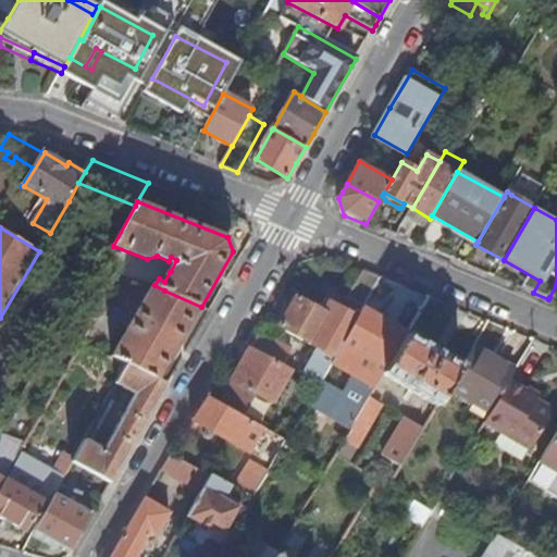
[(125,268),(103,262),(99,271),(121,276),(125,268)]
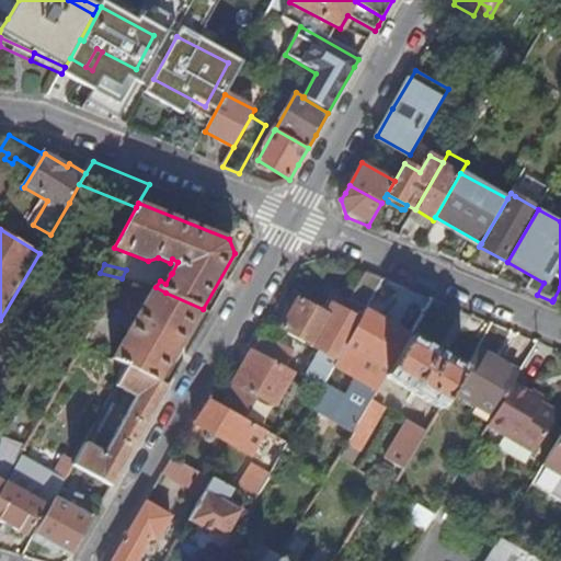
[(366,272),(351,301),(350,301),(366,310),(384,278),(366,272)]
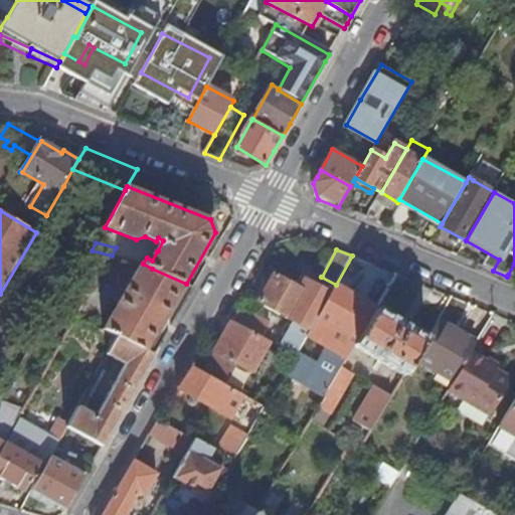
[(121,303),(105,330),(119,337),(148,352),(186,284),(152,269),(143,264),(124,297),(119,294),(115,300),(121,303)]
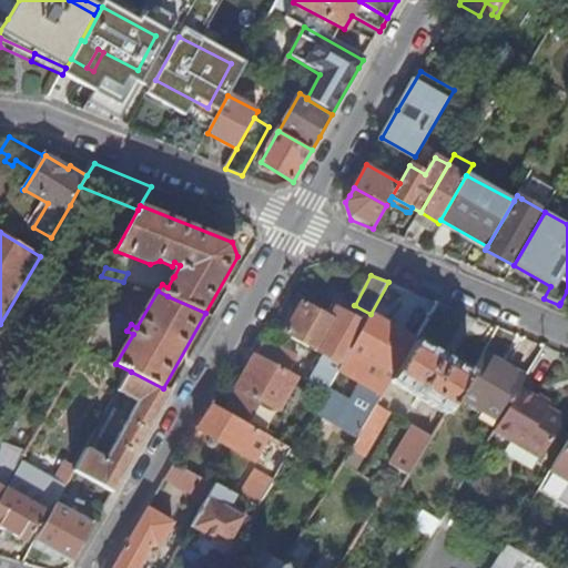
[(327,392),(359,334),(332,317),(325,314),(304,302),(286,334),(324,355),(310,383),(311,383),(327,392)]
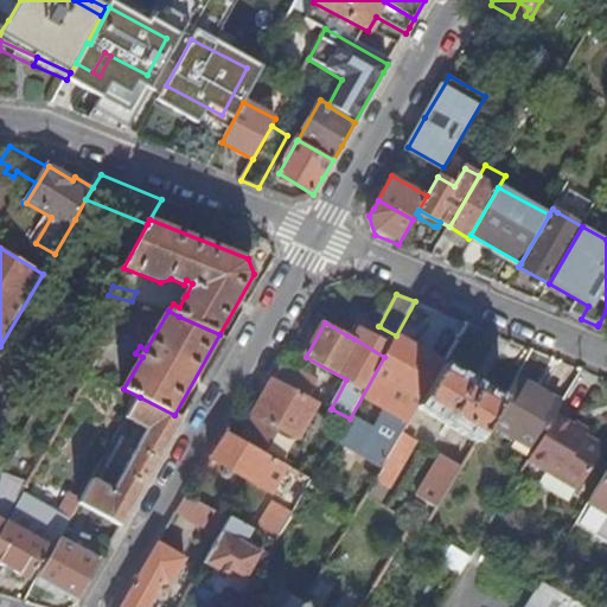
[(384,357),(390,347),(359,330),(355,339),(384,357)]
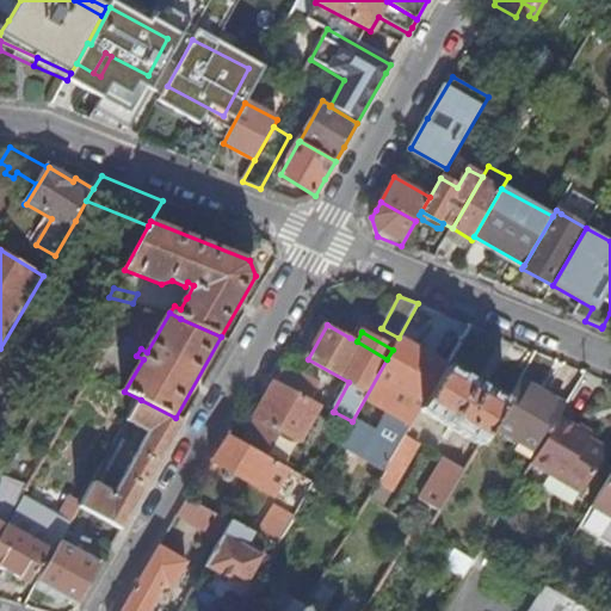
[(399,338),(393,350),(387,359),(352,421),(345,434),(337,448),(384,476),(387,471),(407,437),(423,411),(448,366),(399,338)]
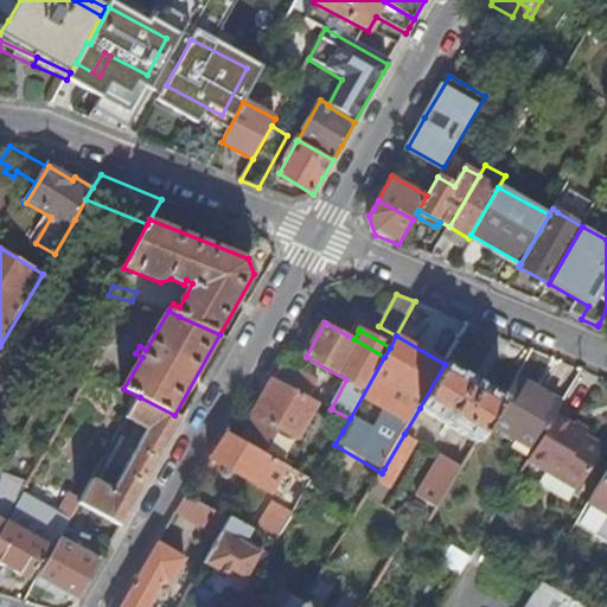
[(317,379),(285,363),(275,379),(308,397),(317,379)]
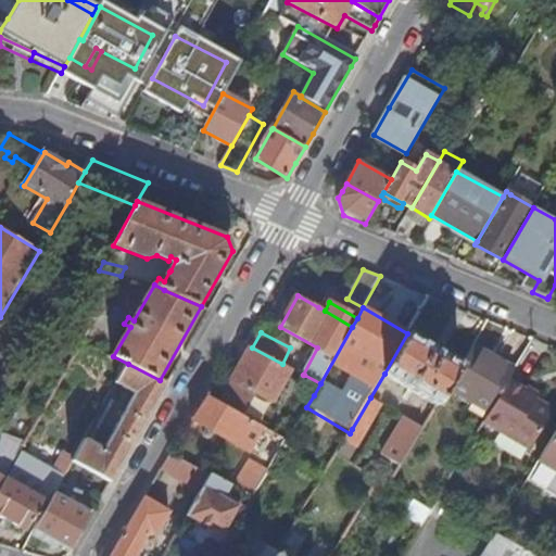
[(384,374),(438,405),(449,388),(462,366),(407,333),(384,374)]
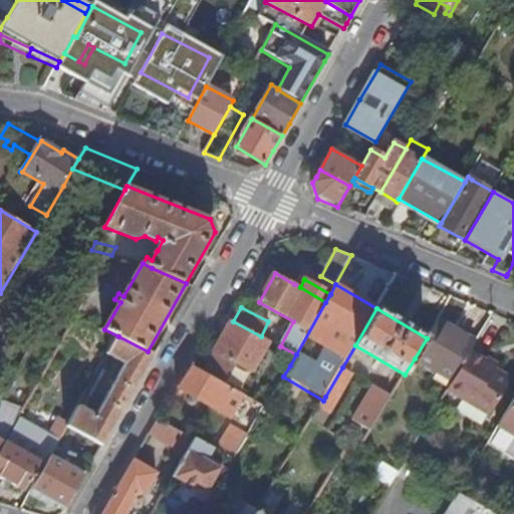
[(452,333),(454,329),(438,320),(427,338),(415,358),(453,380),(470,352),(474,345),(452,333)]
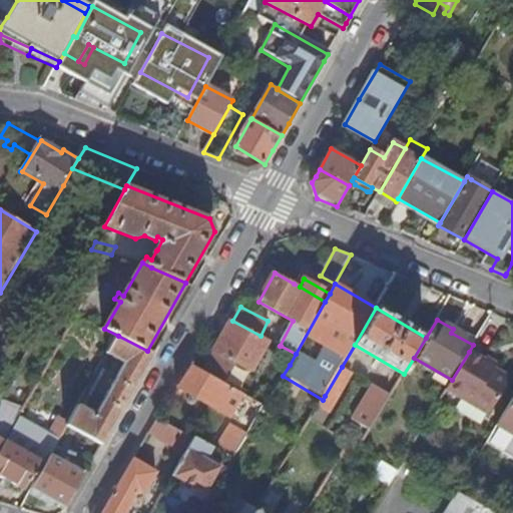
[(270,341),(261,336),(232,321),(214,352),(252,372),(270,341)]
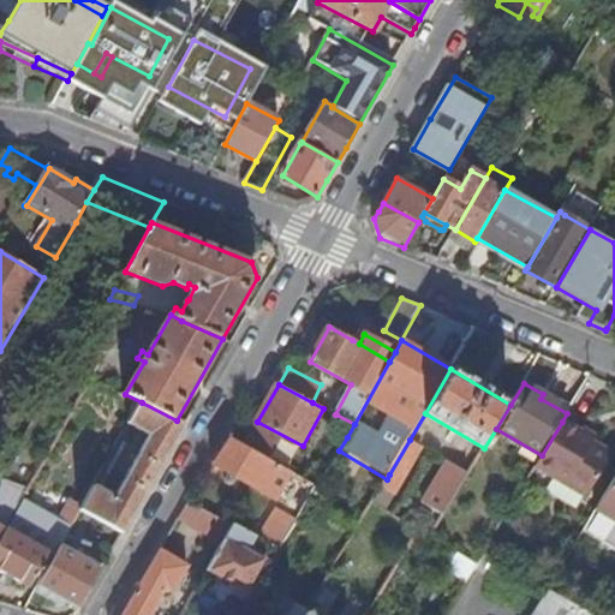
[(142,402),(130,424),(151,435),(115,499),(95,488),(82,511),(125,533),(150,489),(186,425),(177,421),(142,402)]
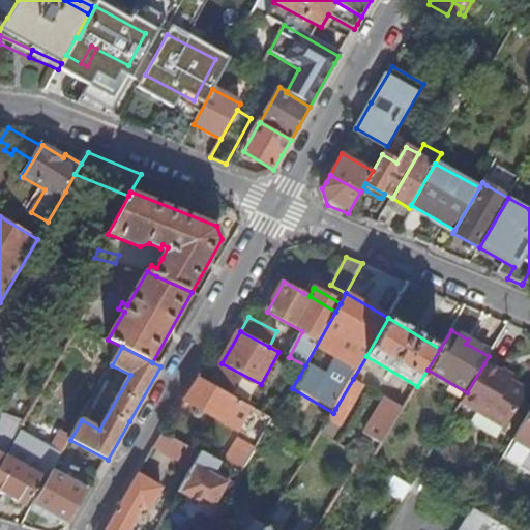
[(284,369),(299,377),(305,365),(290,357),(284,369)]
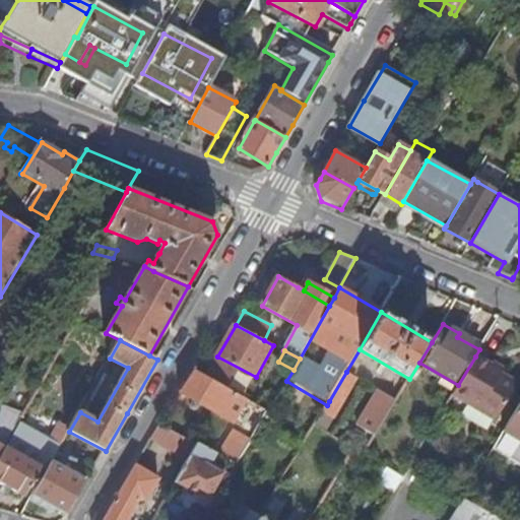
[(452,397),(493,419),(513,381),(484,366),(486,363),(475,356),(458,385),(452,397)]
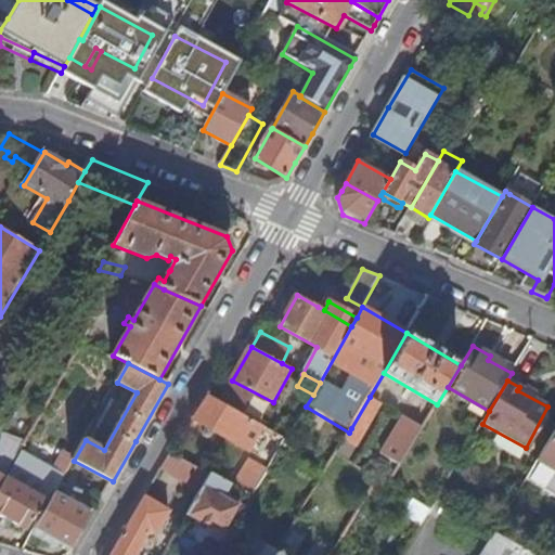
[(193,418),(207,426),(216,430),(249,450),(262,426),(208,396),(193,418)]
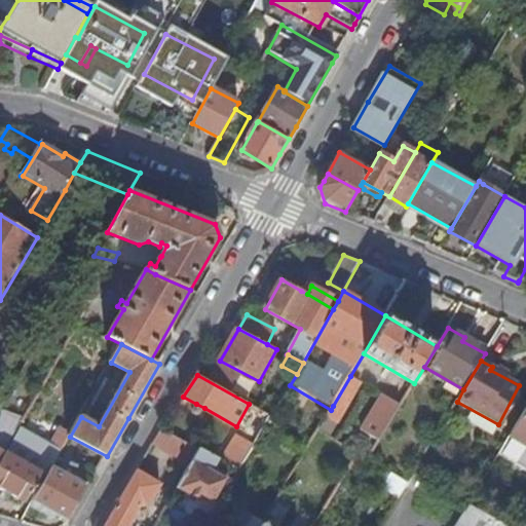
[(362,382),(350,376),(333,406),(344,413),(362,382)]
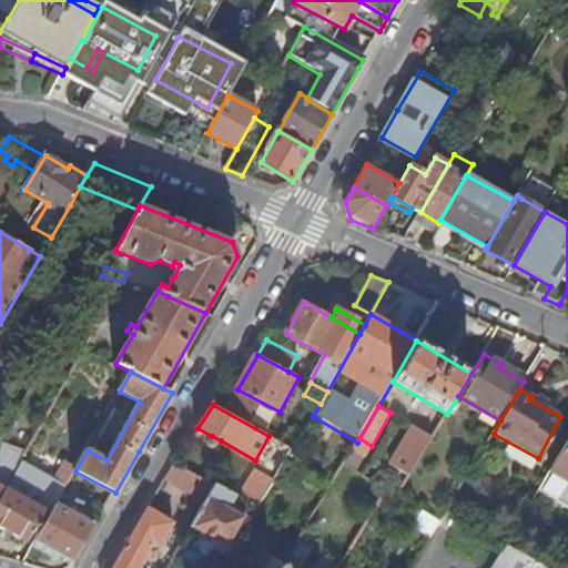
[(419,462),(433,438),(419,430),(405,454),(419,462)]
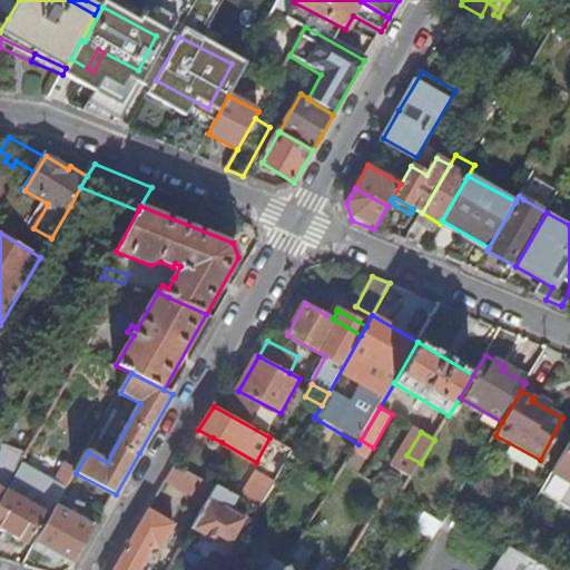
[(218,449),(222,442),(213,438),(209,444),(212,449),(215,450),(218,449)]
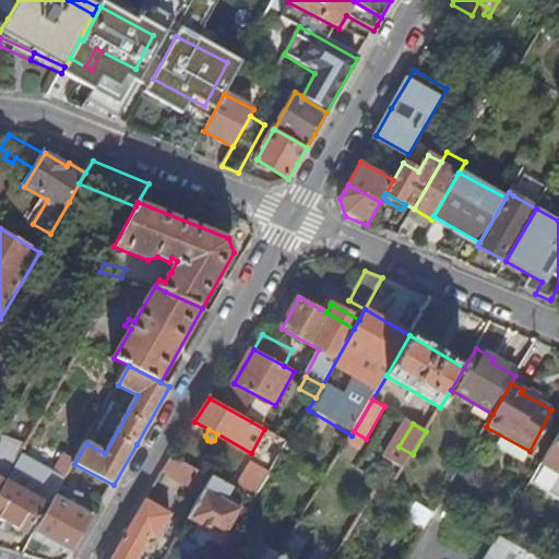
[(558,433),(542,464),(558,474),(558,433)]
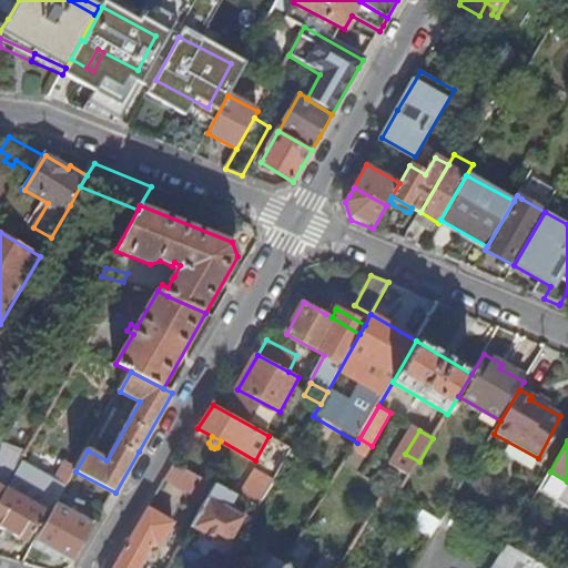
[(0,501),(8,488),(27,456),(2,443),(0,446),(0,501)]
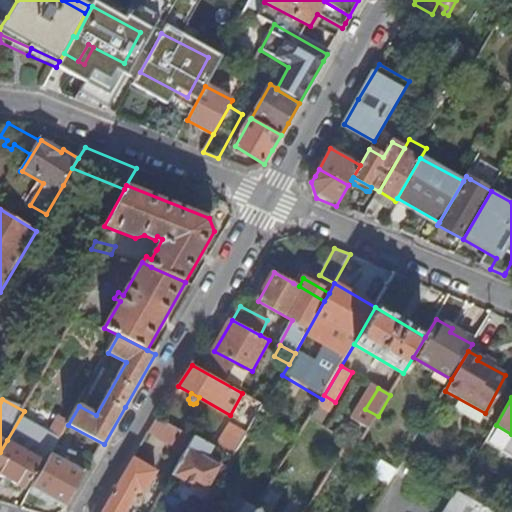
[(148,433),(187,453),(195,437),(157,417),(148,433)]
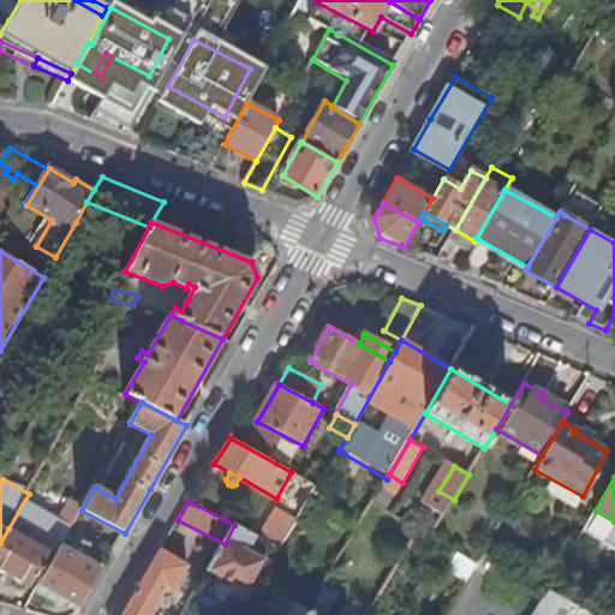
[(299,520),(276,508),(270,506),(255,535),(257,536),(274,545),(281,549),(282,550),(299,520)]
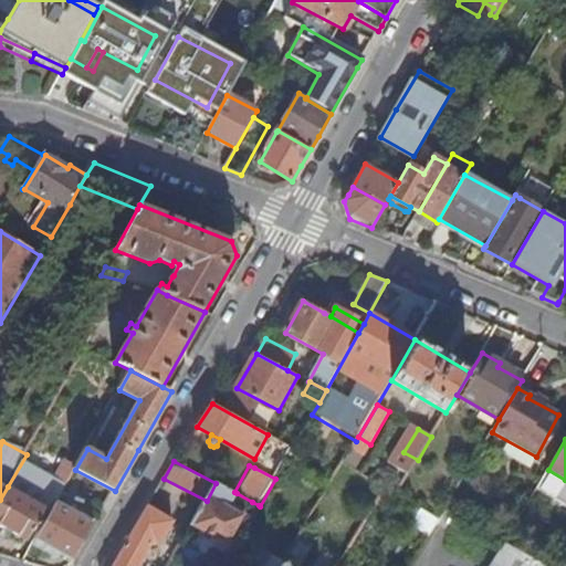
[(41,505),(8,486),(0,500),(0,524),(29,541),(48,509),(52,512),(58,502),(71,478),(60,472),(50,492),(45,493),(41,501),(42,504),(41,505)]
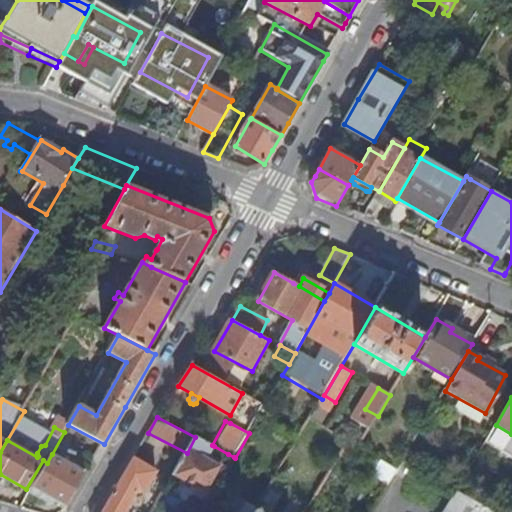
[(196,437),(195,437),(187,453),(175,475),(205,491),(219,466),(207,459),(214,446),(212,445),(196,437)]
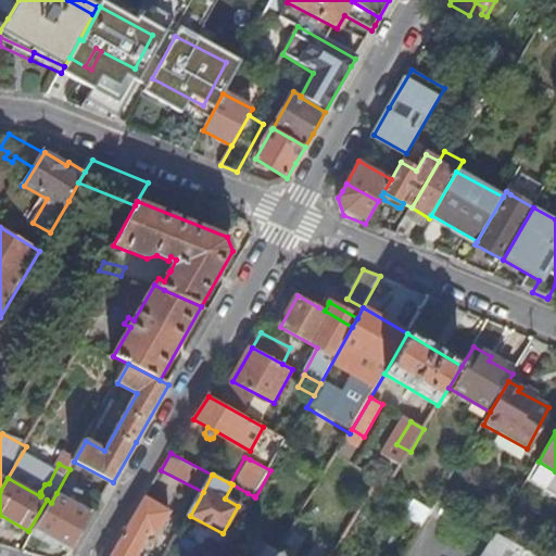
[(51,503),(36,530),(74,551),(95,515),(57,493),(51,503)]
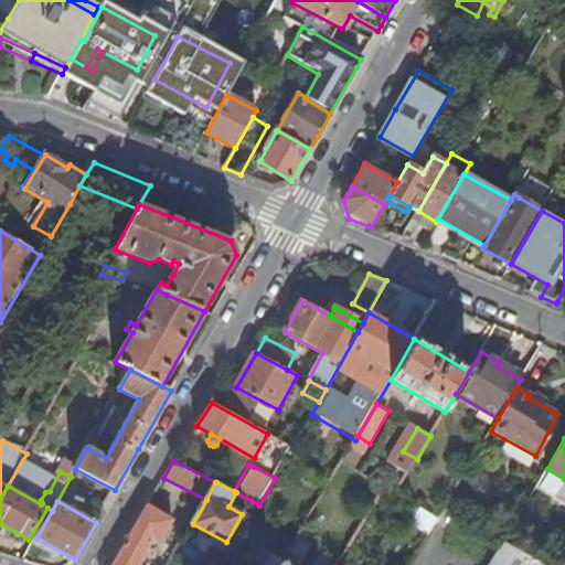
[(247,508),(254,512),(258,504),(252,501),(247,508)]
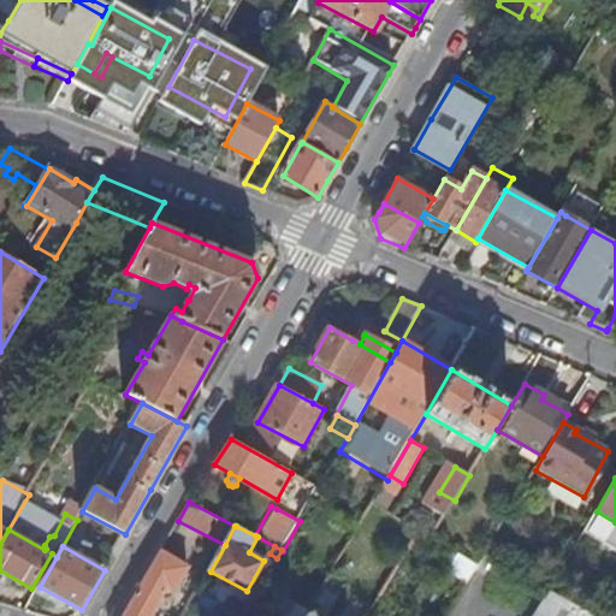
[(190,567),(163,550),(132,604),(125,615),(153,615),(167,590),(176,594),(190,567)]
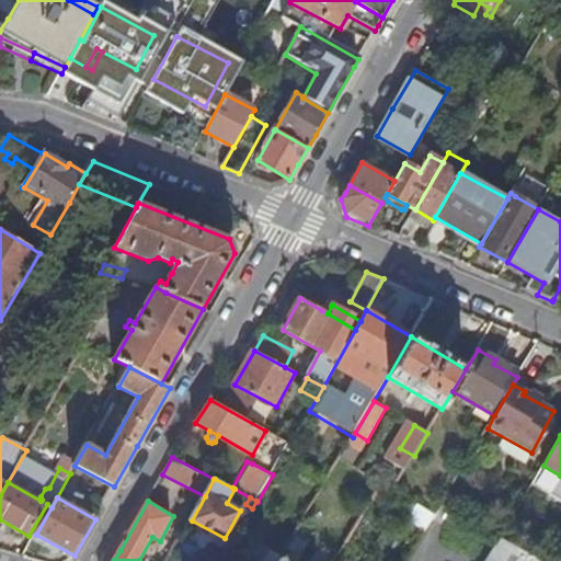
[(410,523),(428,527),(434,510),(415,504),(410,523)]
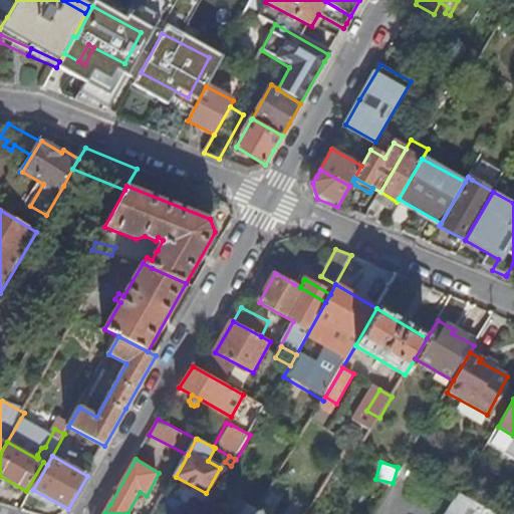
[(495,513),(459,492),(446,513),(495,513)]
